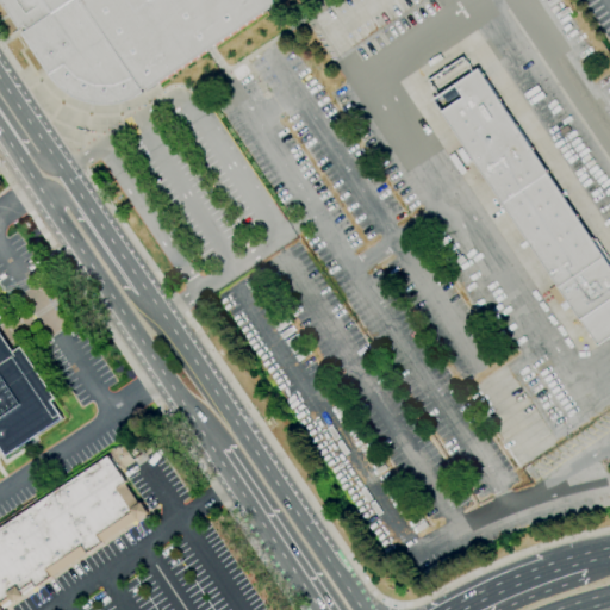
[(143,93),(141,94),(138,95),(137,97),(136,98),(134,98),(132,99),(130,100),(129,100),(126,101),(125,101),(123,103),(122,103),(119,104),(118,104),(116,104),(114,105),(112,105),(110,105),(109,105),(106,105),(105,105),(103,105),(101,105),(99,105),(97,105),(95,105),(93,105),(92,104),(89,104),(87,104),(86,103),(83,103),(82,101),(80,101),(79,100),(76,100),(75,99),(74,98),(72,97),(70,97),(68,95),(67,94),(66,93),(63,92),(62,91),(61,89),(60,88),(58,87),(56,86),(55,85),(54,82),(53,81),(22,35),(26,31),(23,25),(18,29),(0,1),(0,0),(281,0),(145,92),(143,88),(141,89),(143,93)]
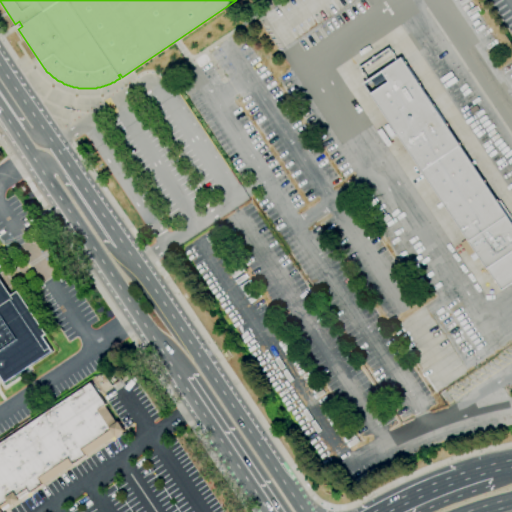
[(511,282),(501,290),(362,84),(367,81),(358,67),(388,47),(397,61),(400,58),(511,224),(511,223),(511,282)]
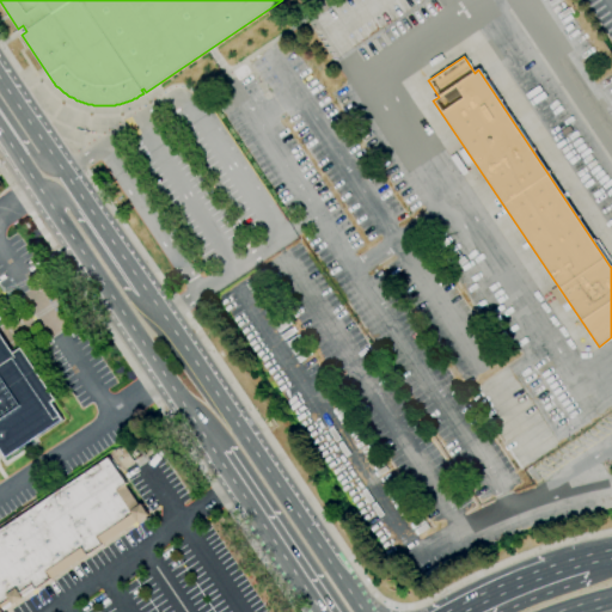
[(562,312),(569,307),(556,286),(549,291),(562,312)]
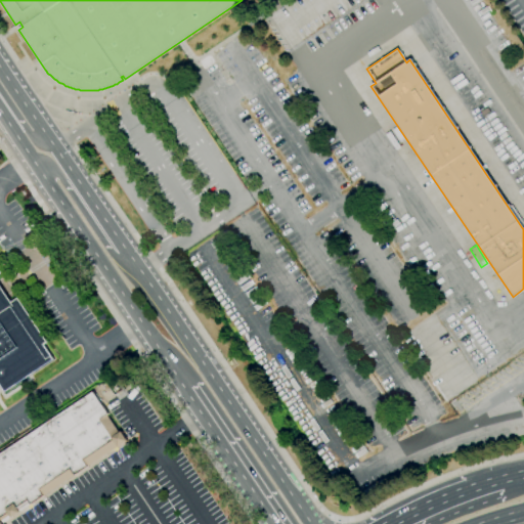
[(0,285),(11,302),(17,298),(47,342),(43,345),(54,360),(5,393),(0,385),(0,285)]
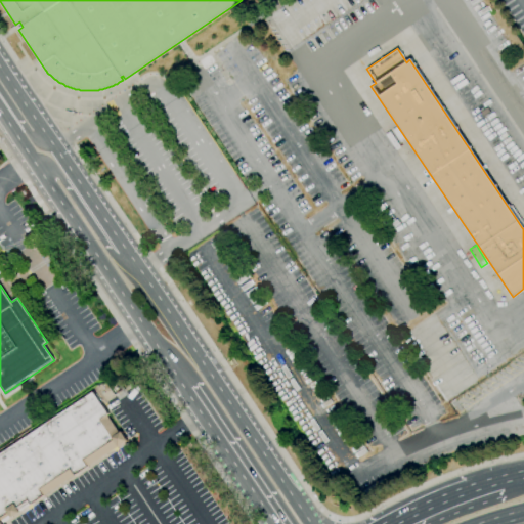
[(0,523),(0,454),(93,392),(108,415),(106,416),(119,433),(121,432),(127,441),(118,447),(117,447),(31,505),(29,503),(18,510),(20,513),(11,518),(3,523),(0,523)]
